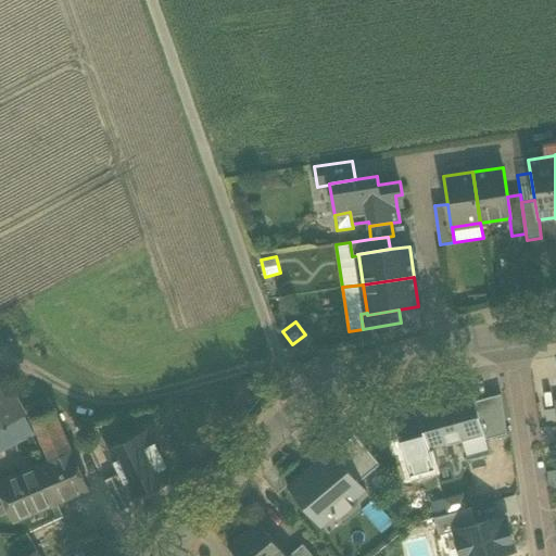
[(3,378),(0,379),(0,451),(32,434),(24,416),(3,378)]
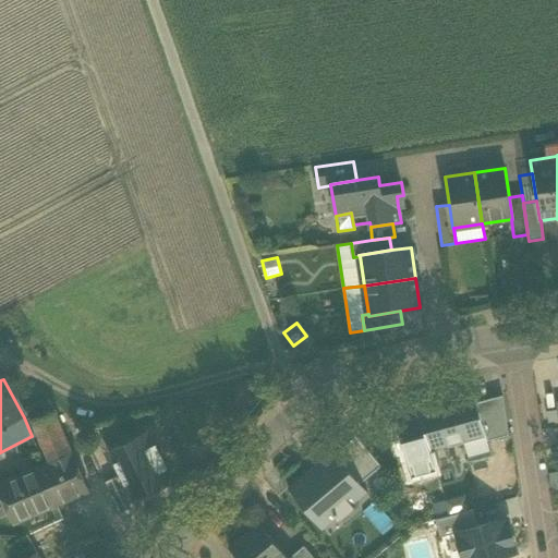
[(437,405),(420,411),(431,450),(464,441),(486,435),(477,402),(475,396),(455,401),(437,405)]
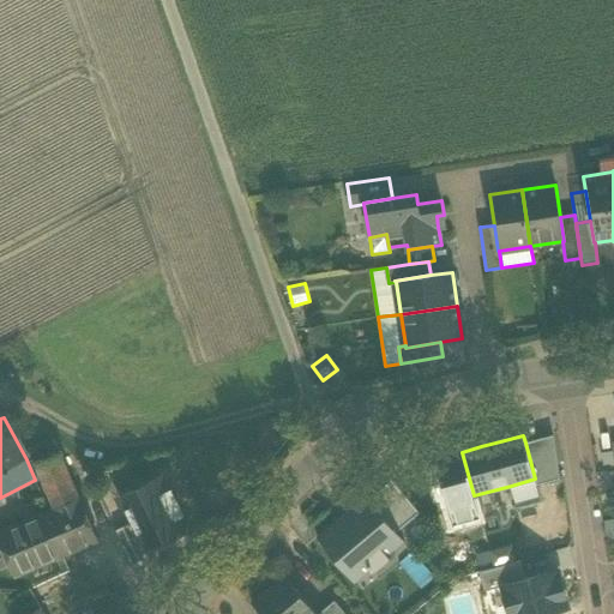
[(553,435),(525,443),(535,479),(536,485),(560,477),(553,435)]
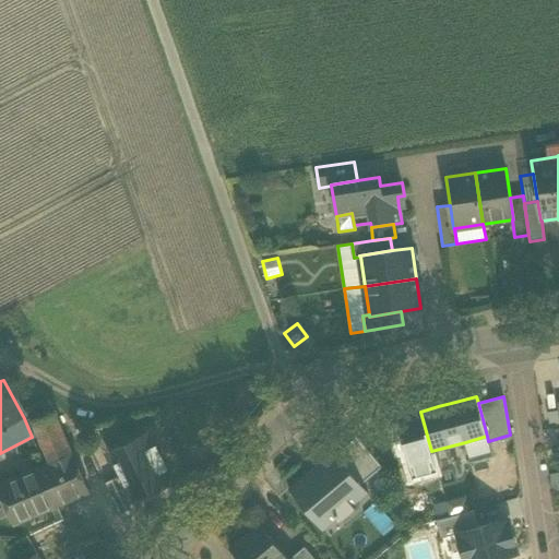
[(26,409),(32,423),(55,413),(48,400),(26,409)]
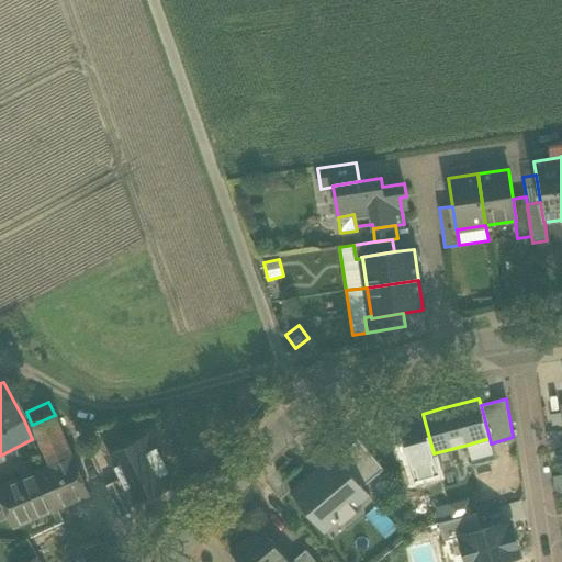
[(423,414),(398,419),(415,480),(438,473),(434,453),(423,414)]
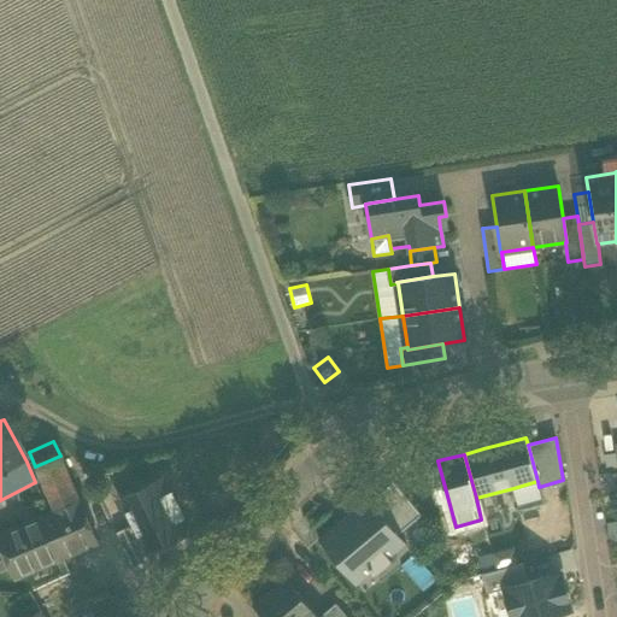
[(35,466),(56,513),(80,503),(60,456),(35,466)]
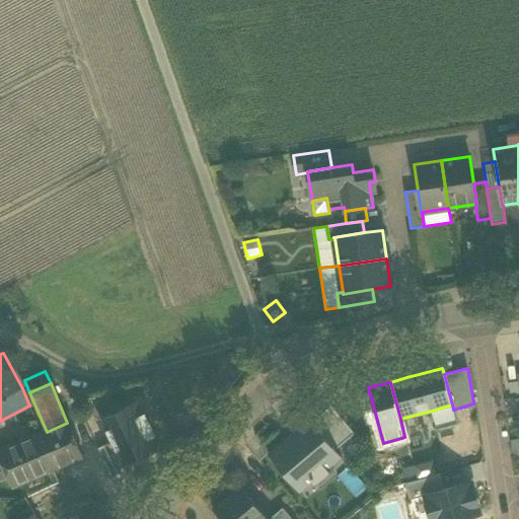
[(135,403),(100,420),(110,442),(123,464),(157,448),(152,438),(157,435),(145,412),(140,414),(135,403)]
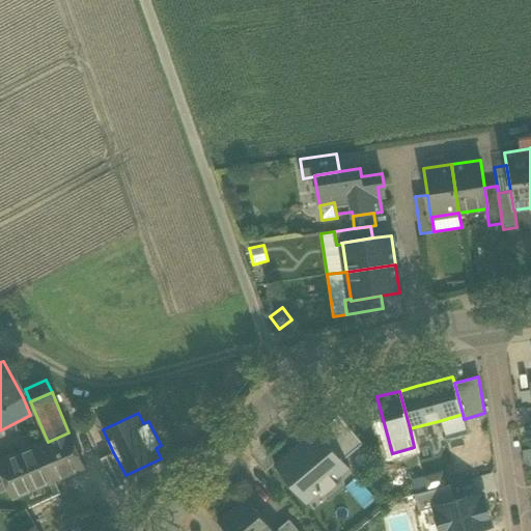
[(464,419),(463,414),(442,420),(446,434),(467,428),(464,419)]
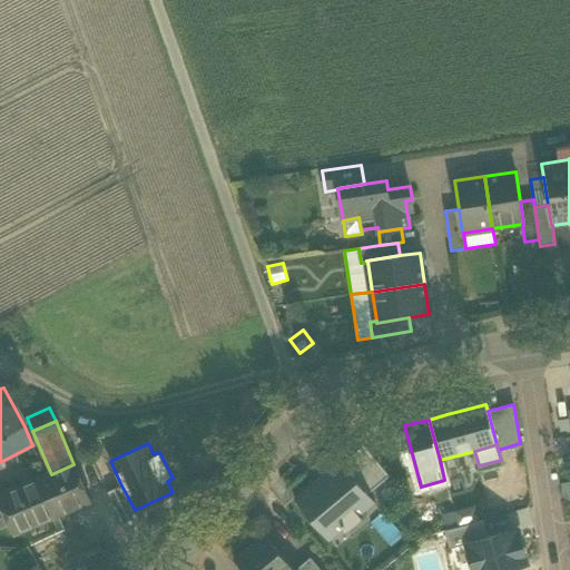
[(342,463),(369,493),(390,475),(364,445),(342,463)]
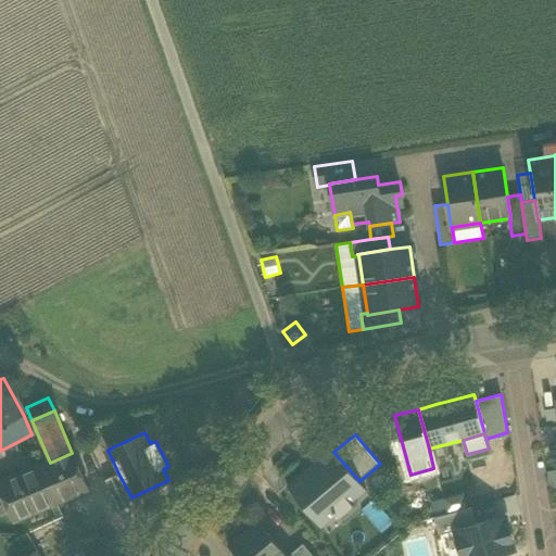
[(287,485),(321,527),(336,514),(339,518),(354,505),(351,502),(366,490),(359,481),(333,452),(331,449),(287,485)]
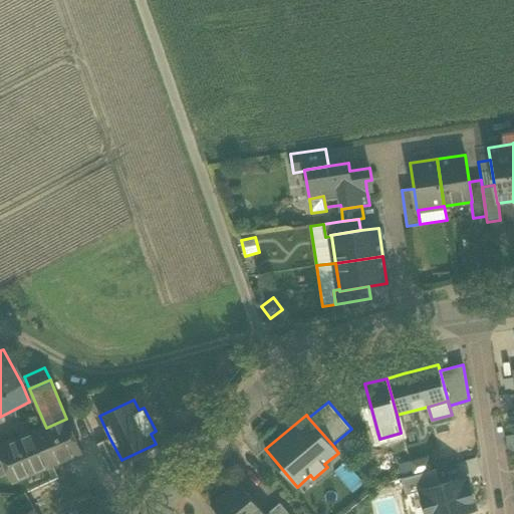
[(46,428),(35,432),(50,465),(80,452),(66,419),(46,428)]
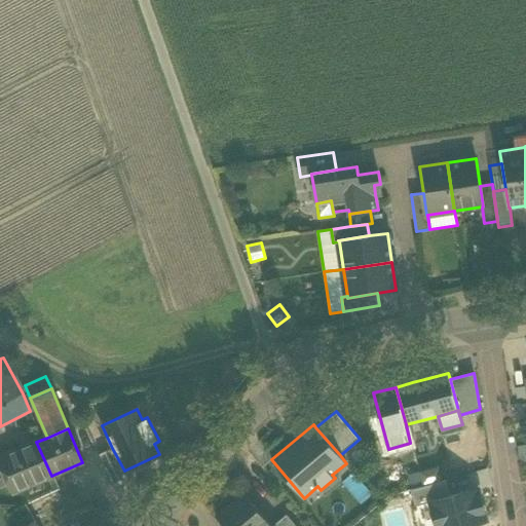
[(51,476),(36,442),(0,456),(0,462),(3,468),(0,470),(0,483),(0,485),(8,482),(12,492),(51,476)]
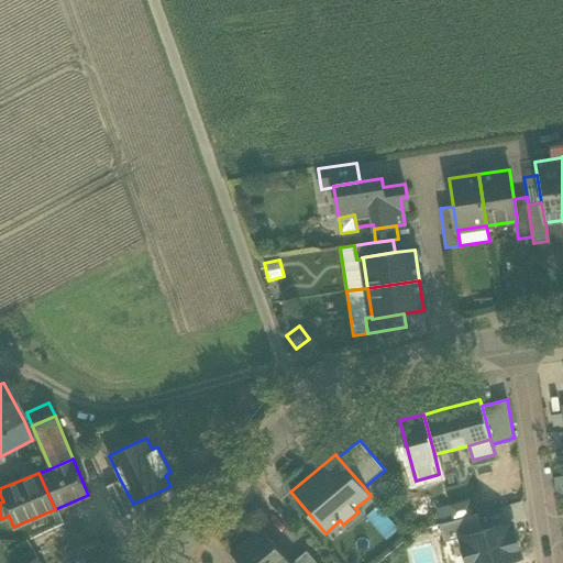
[(562,474),(553,476),(555,494),(562,493),(562,474)]
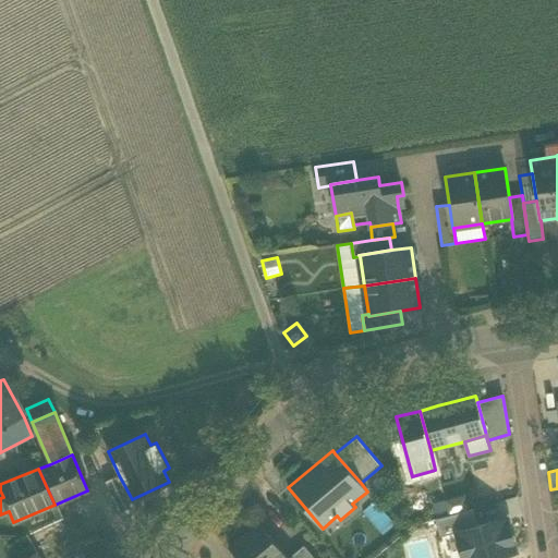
[(137,510),(132,499),(119,475),(105,482),(121,517),(137,510)]
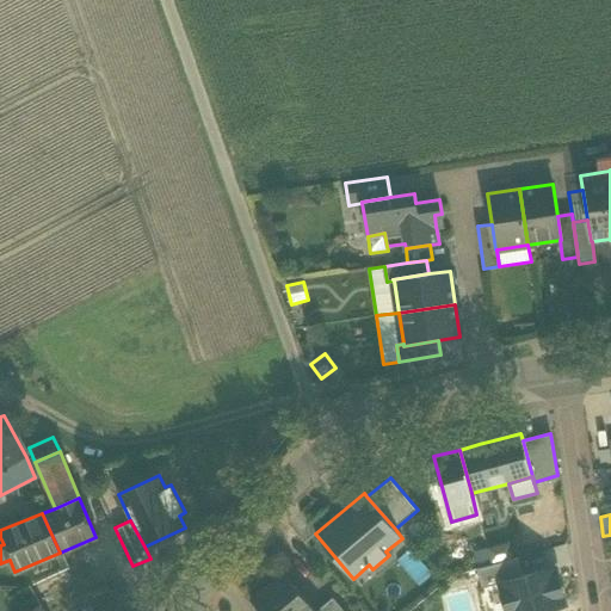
[(491,565),(513,557),(508,541),(486,548),(491,565)]
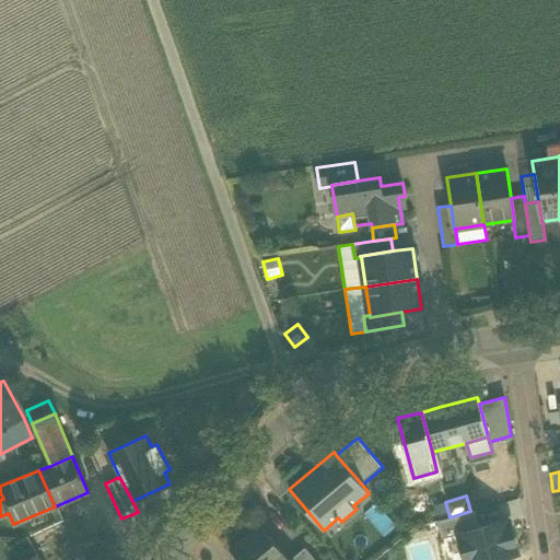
[(457,534),(479,527),(474,510),(470,511),(450,517),(435,521),(441,538),(457,534)]
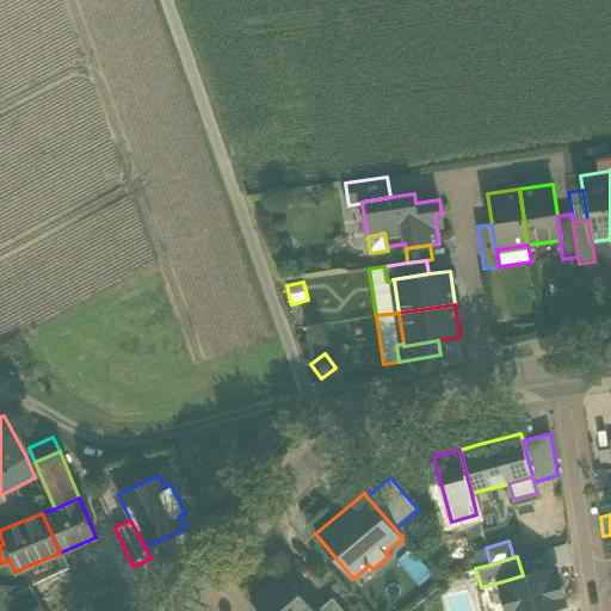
[(545,610),(545,609),(565,603),(554,567),(523,575),(499,582),(506,610),(545,610)]
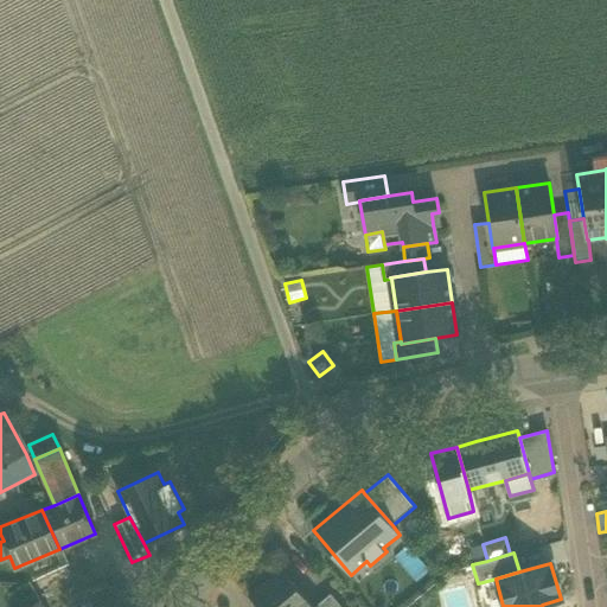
[(264,582),(285,606),(313,606),(281,568),(264,582)]
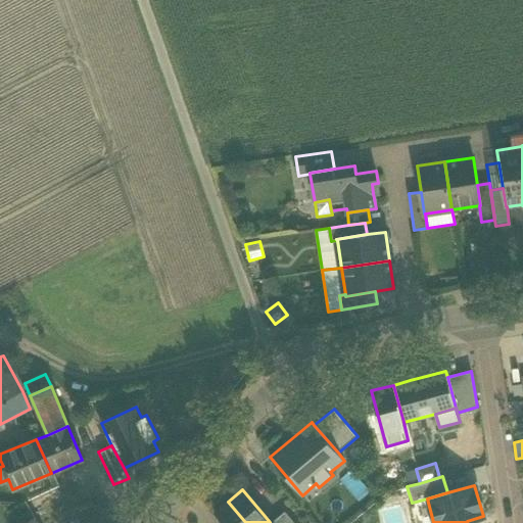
[(245,522),(228,502),(214,514),(222,522),(245,522)]
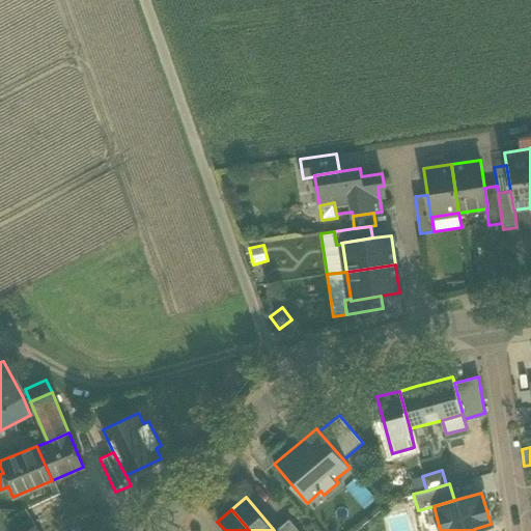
[(298,530),(289,521),(276,530),(298,530)]
